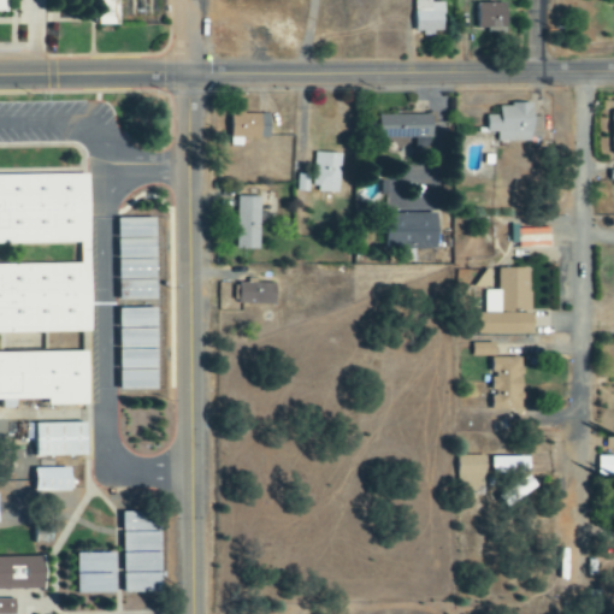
[(0,0),(0,9),(10,10),(10,0),(0,0)]
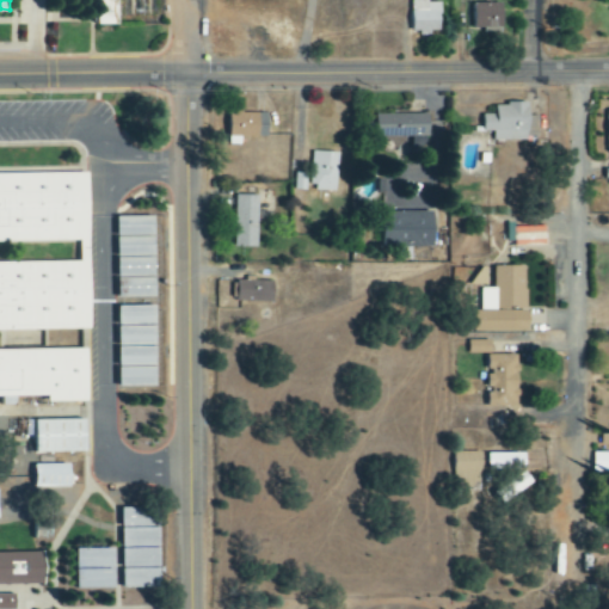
[(413,0),(414,31),(443,31),(442,0),(413,0)]
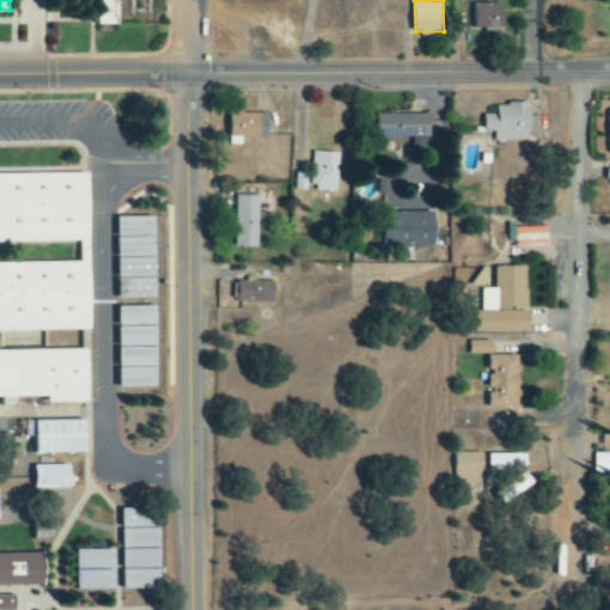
[(506,1),(477,1),(476,26),(506,26),(506,1)]
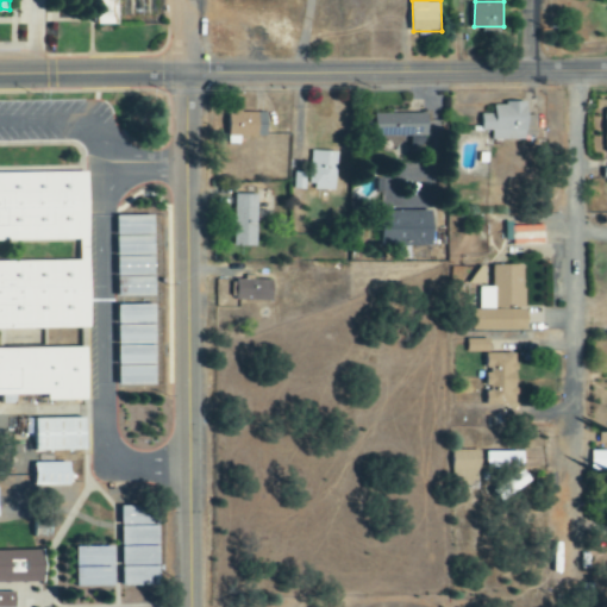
[(494,138),(529,138),(527,132),(540,132),(539,113),(530,113),(530,101),(496,101),(496,112),(483,112),(485,129),(494,129),(494,138)]
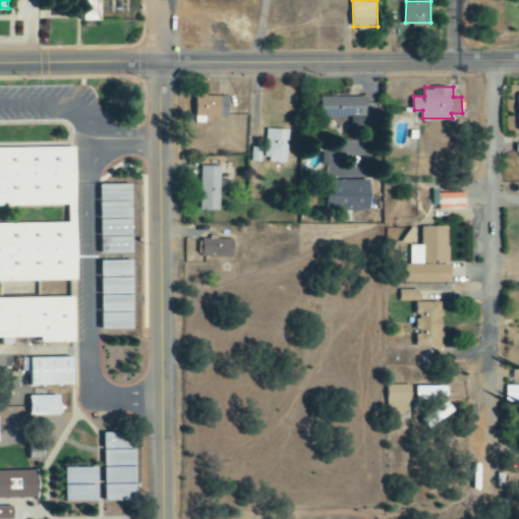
[(196,122),(208,122),(208,115),(230,115),(230,95),(197,95),(196,122)]
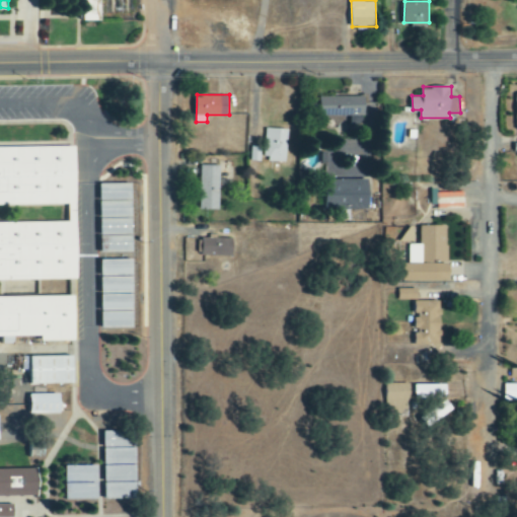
[(322,95),(322,115),(352,116),(352,125),(366,125),(366,95),(322,95)]
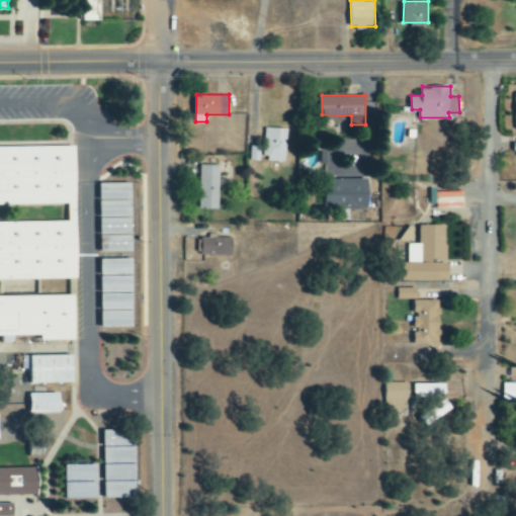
[(288,127),(266,126),(265,156),(287,156),(288,127)]
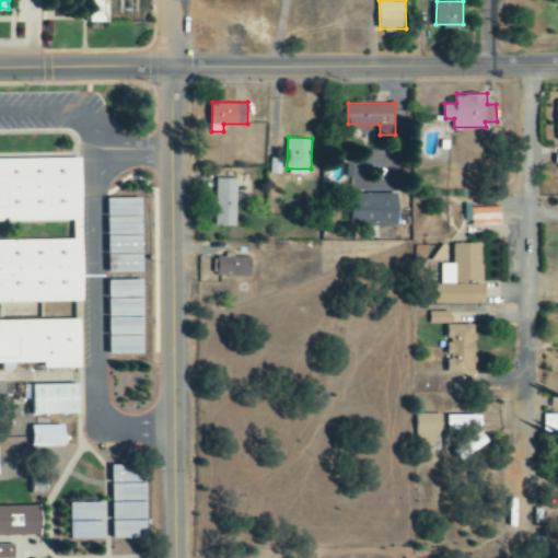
[(84,158),(0,157),(0,362),(4,363),(4,369),(12,369),(12,361),(44,361),(44,367),(81,367),(81,320),(0,318),(0,301),(83,302),(84,158)]
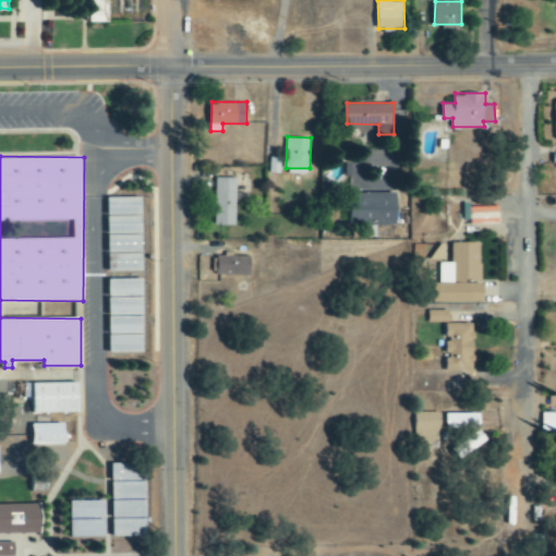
[(216,225),(237,225),(238,177),(217,176),(216,225)]
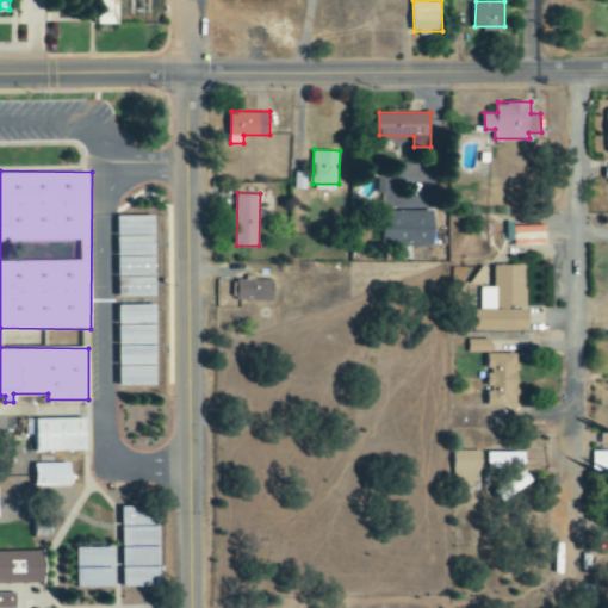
[(435,246),(436,210),(396,209),(395,228),(385,227),(385,244),(435,246)]
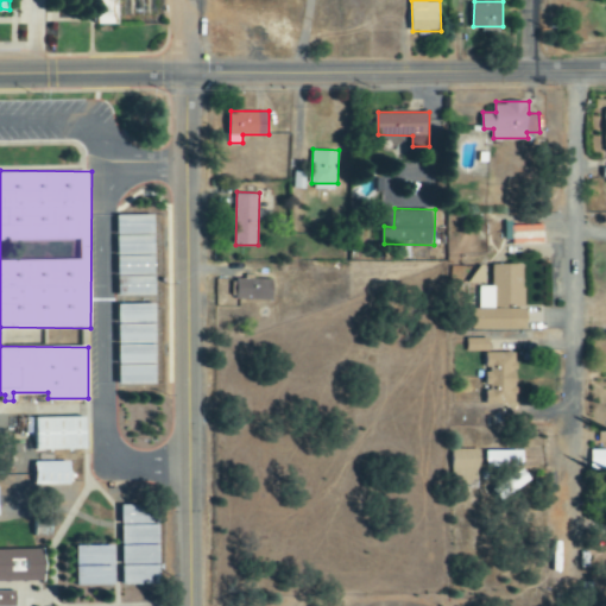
[(156,294),(155,214),(117,214),(119,295),(156,294)]
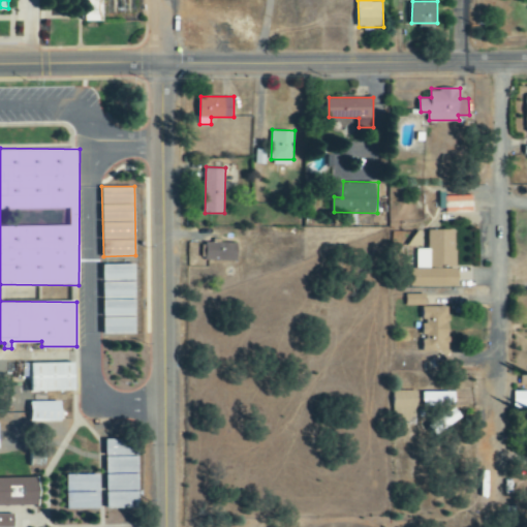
[(447,211),(474,211),(474,194),(447,195),(447,211)]
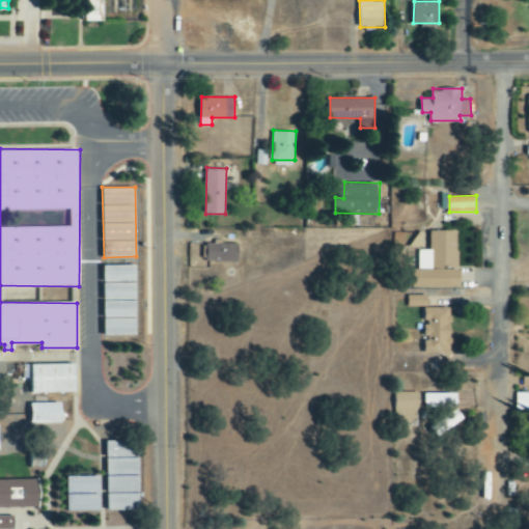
[(432,230),(432,249),(421,249),(421,268),(413,268),(413,286),(460,286),(460,229),(432,230)]
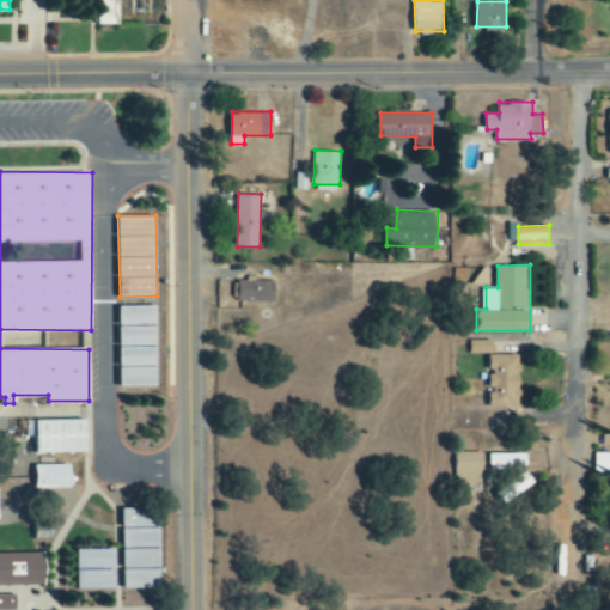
[(278,279),(248,278),(248,281),(235,281),(235,300),(276,300),(278,279)]
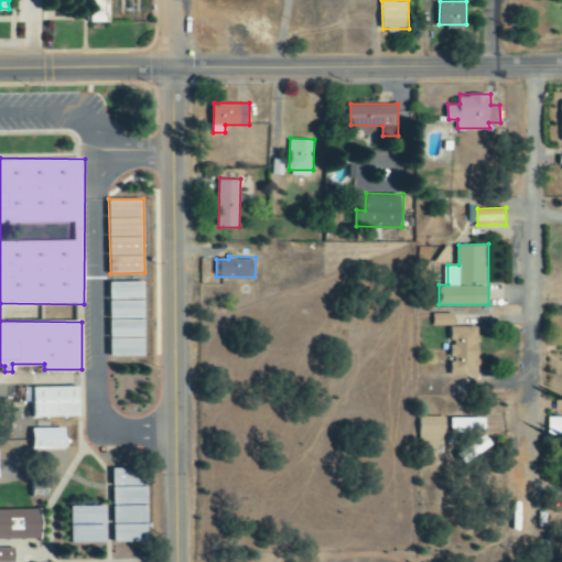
[(455,313),(434,313),(434,325),(455,324),(455,313)]
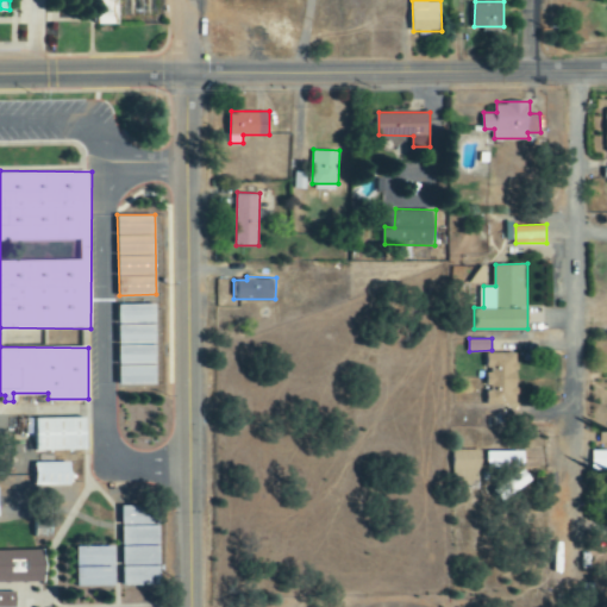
[(489,352),(489,389),(487,390),(487,404),(518,404),(518,352),(489,352)]
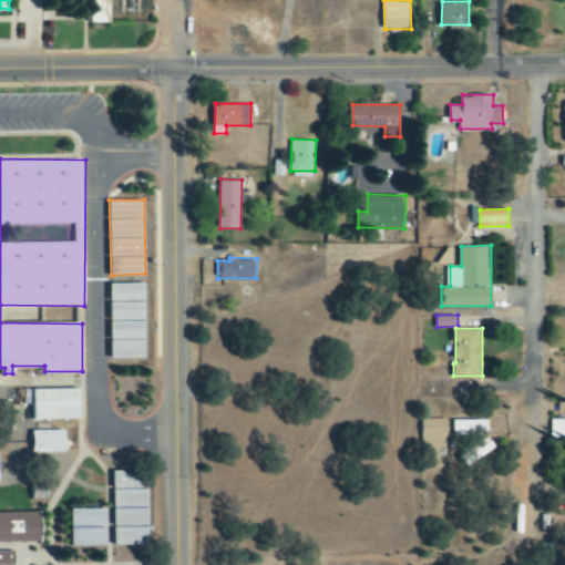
[(146,339),(111,339),(111,357),(146,357),(146,339)]
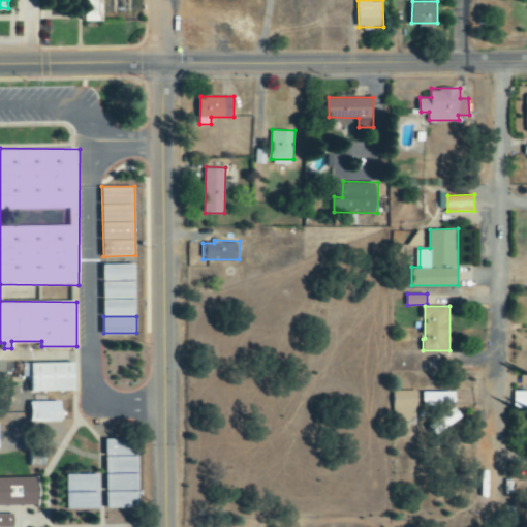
[(74,362),(30,363),(31,391),(75,390),(74,362)]
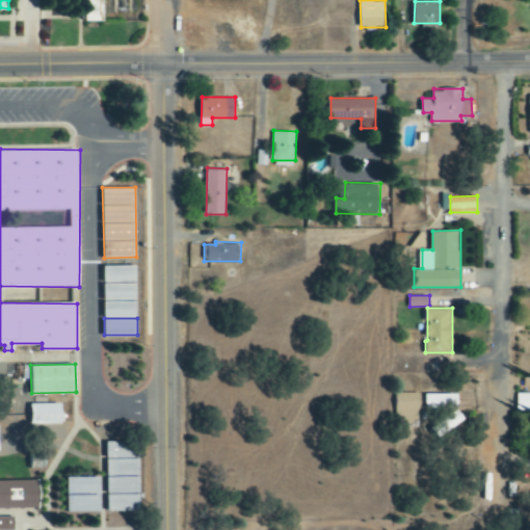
[(420,426),(421,392),(399,392),(398,426),(420,426)]
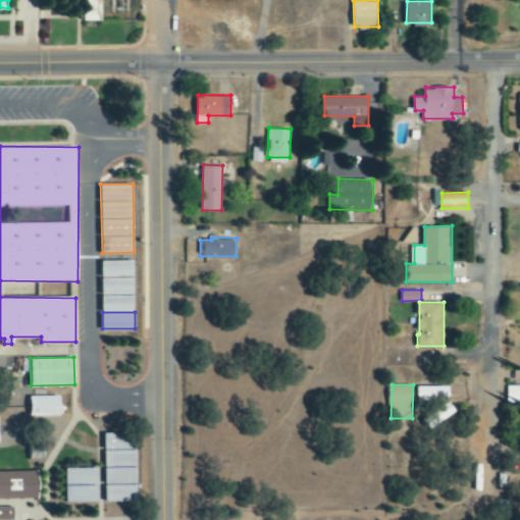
[(519,384),(510,384),(510,403),(519,402),(519,384)]
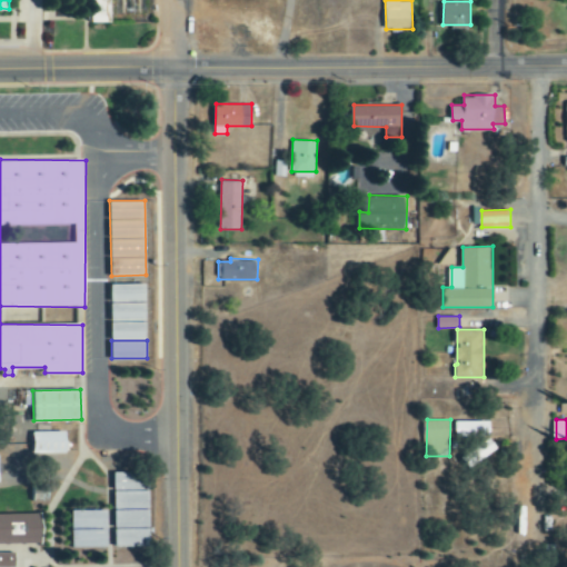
[(484,420),(463,421),(463,436),(484,436),(484,420)]
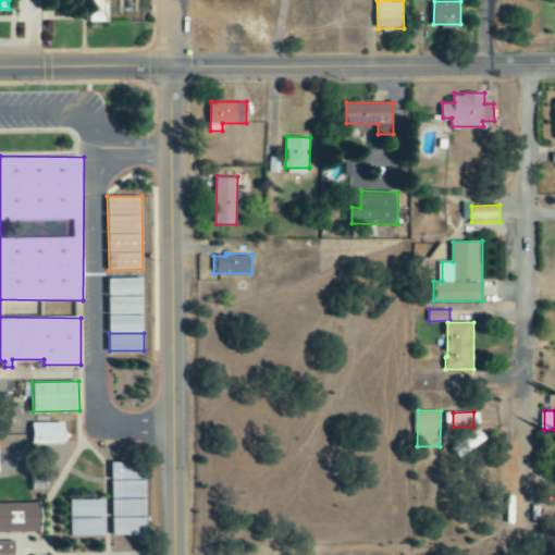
[(66,442),(65,421),(33,422),(34,443),(66,442)]
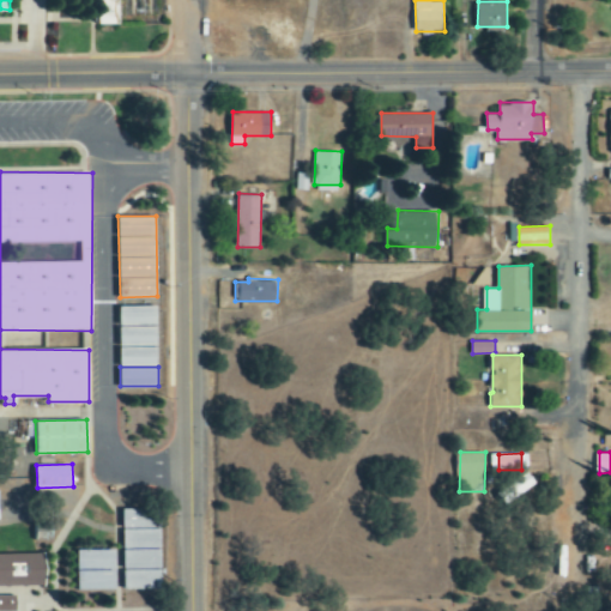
[(162,508),(123,509),(126,588),(163,587),(162,508)]
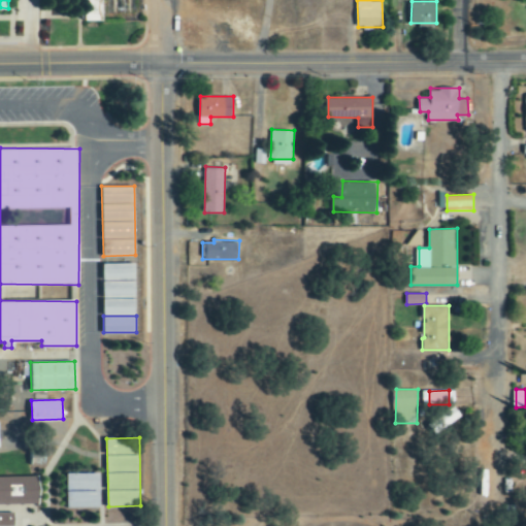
[(67,489),(100,490),(101,473),(68,472),(67,489)]
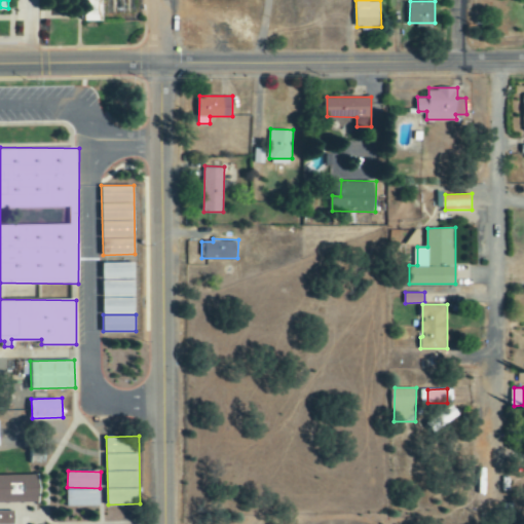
[(39,476),(10,476),(10,488),(0,488),(0,501),(40,501),(39,476)]
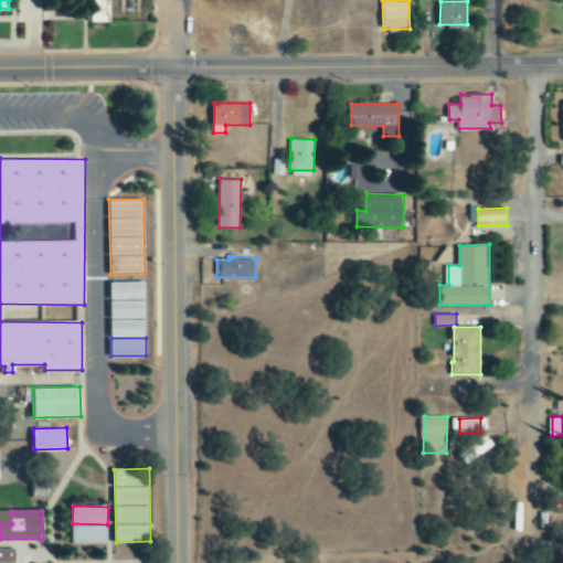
[(72,526),(73,543),(105,542),(105,524),(72,526)]
